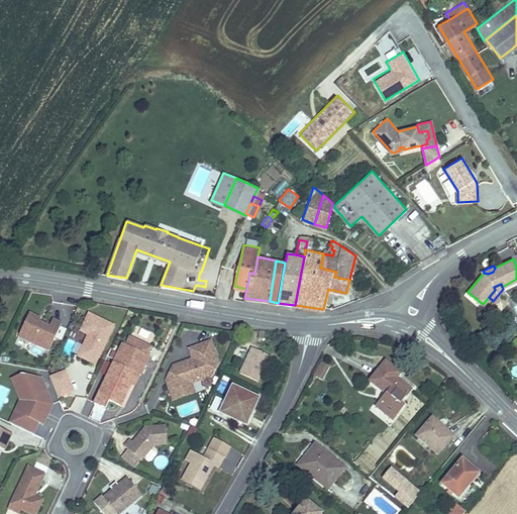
[(41,313),(29,308),(17,333),(46,347),(62,318),(52,314),(48,321),(39,317),(41,313)]
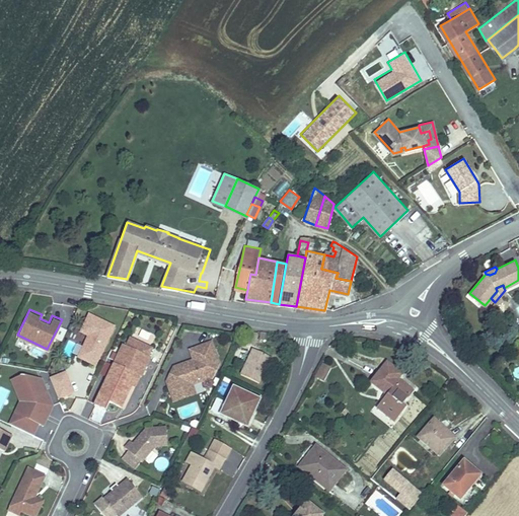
[(79,354),(95,362),(114,324),(89,312),(82,328),(89,333),(79,354)]
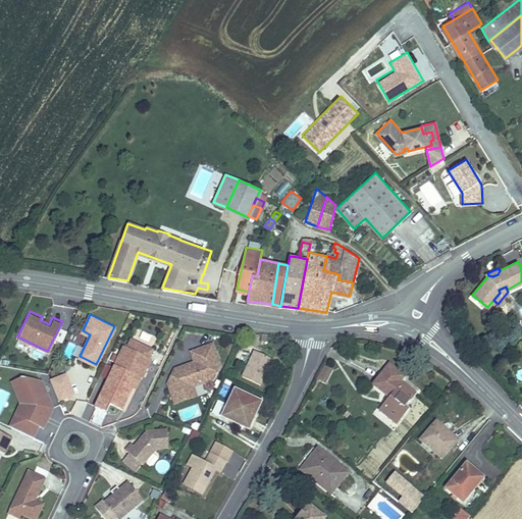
[(513,332),(521,329),(516,319),(510,322),(510,326),(513,332)]
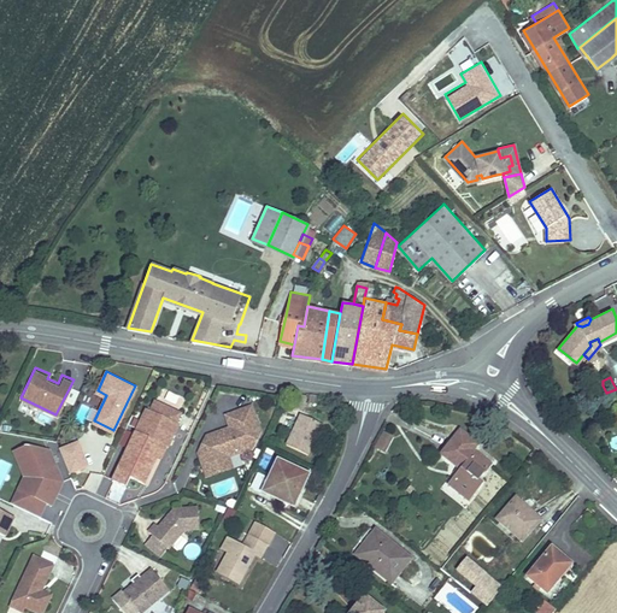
[(151,408),(147,406),(112,478),(125,484),(130,475),(145,481),(157,454),(160,448),(164,451),(166,444),(168,444),(178,422),(176,420),(181,411),(156,399),(151,408)]
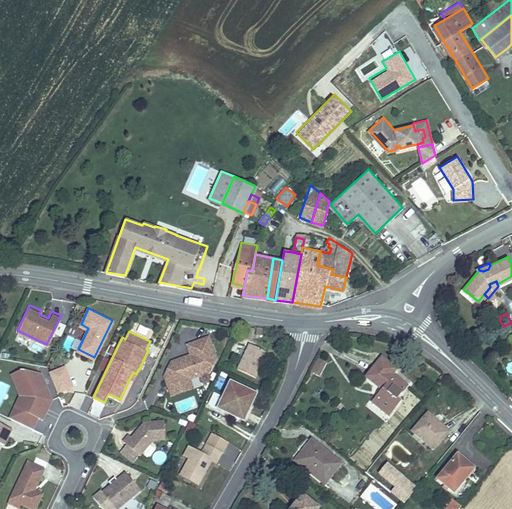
[(209,370),(216,356),(209,335),(188,343),(192,353),(172,360),(166,374),(171,389),(181,386),(179,380),(190,377),(209,370)]
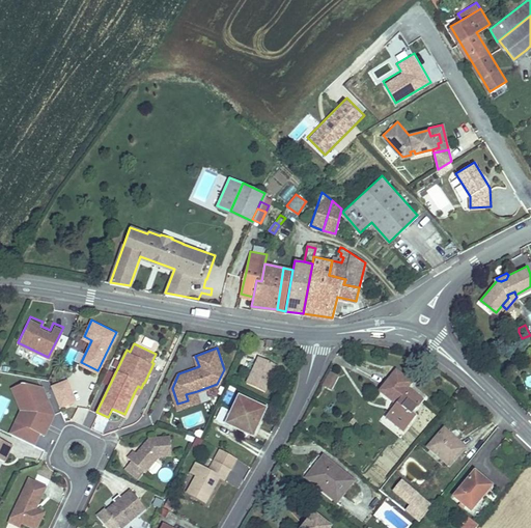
[(33,352),(30,359),(44,365),(46,360),(40,358),(42,356),(33,352)]
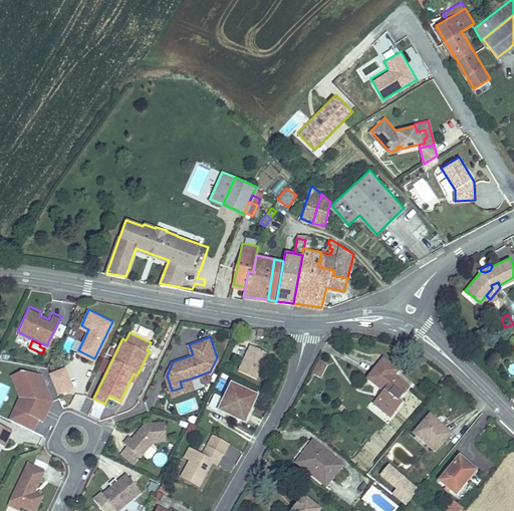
[(269,350),(249,341),(238,367),(257,375),(269,350)]
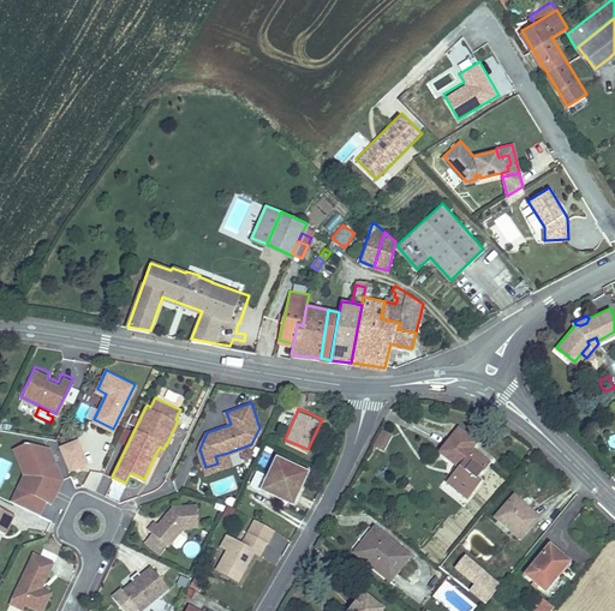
[(489,460),(473,448),(472,450),(470,448),(471,445),(476,439),(458,426),(440,449),(459,465),(447,479),(467,496),(482,478),(477,475),(489,460)]
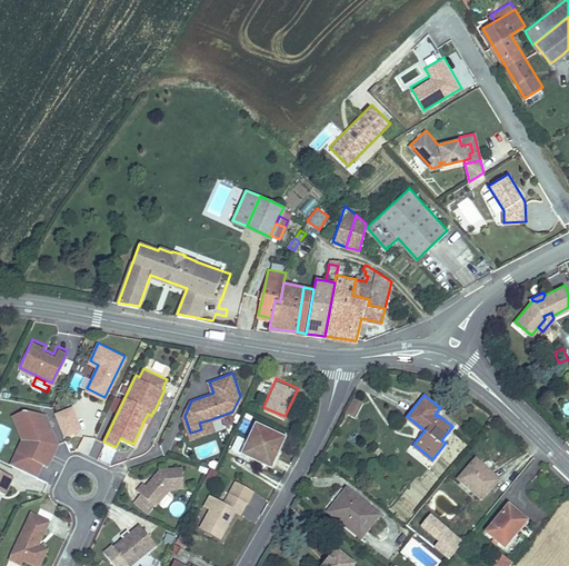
[(361,401),(353,397),(347,410),(355,414),(361,401)]
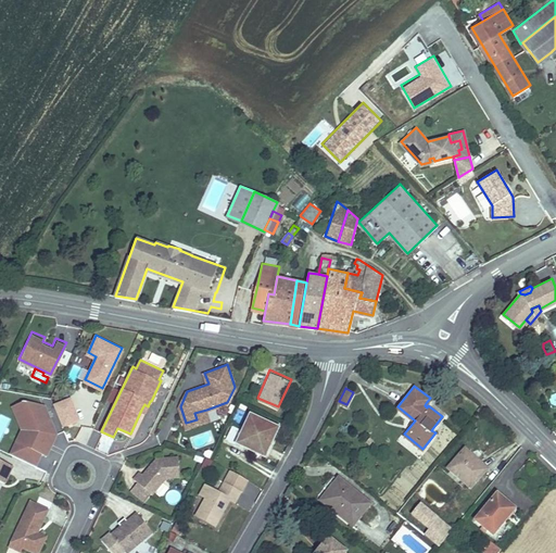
[(54,403),(62,424),(78,417),(71,397),(54,403)]
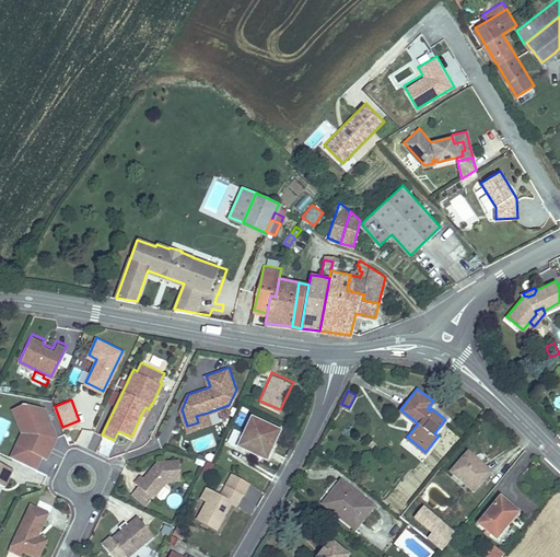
[(23,403),(13,407),(16,415),(21,413),(28,432),(26,432),(27,434),(30,440),(32,441),(28,448),(18,443),(11,455),(36,467),(42,455),(44,455),(49,443),(53,445),(57,436),(45,407),(23,403)]
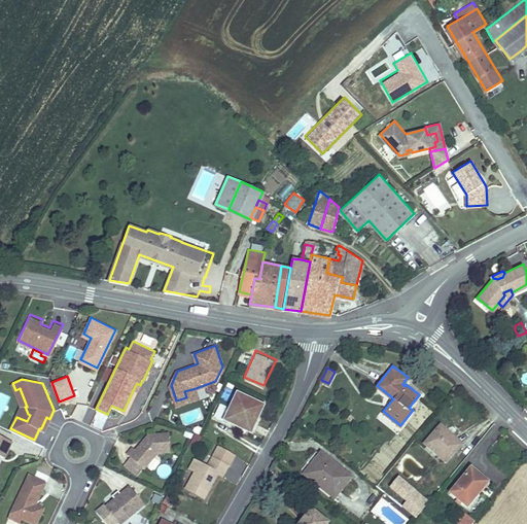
[(20,388),(15,390),(22,406),(16,417),(27,421),(30,415),(28,414),(26,409),(25,407),(27,407),(20,388)]
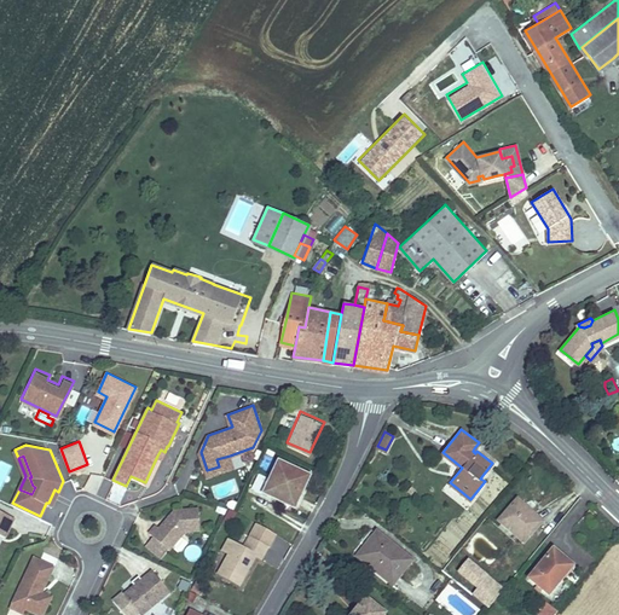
[(217,459),(219,466),(207,470),(208,476),(233,468),(230,456),(217,459)]
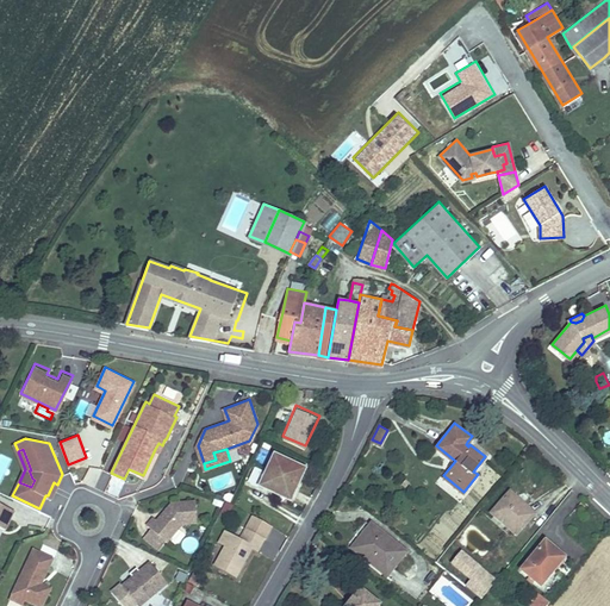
[(306,467),(274,453),(266,470),(255,466),(249,479),(272,491),(274,486),(293,494),(306,467)]
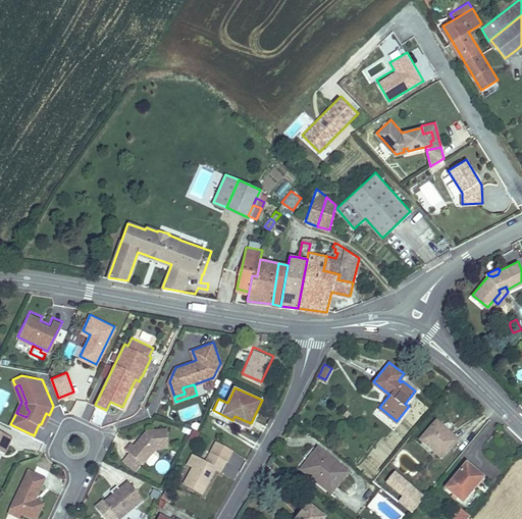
[(74,412),(89,418),(96,403),(81,397),(74,412)]
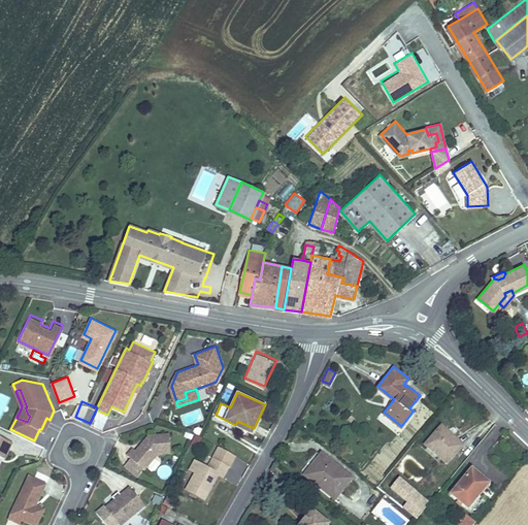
[(252,432),(254,428),(237,421),(235,425),(252,432)]
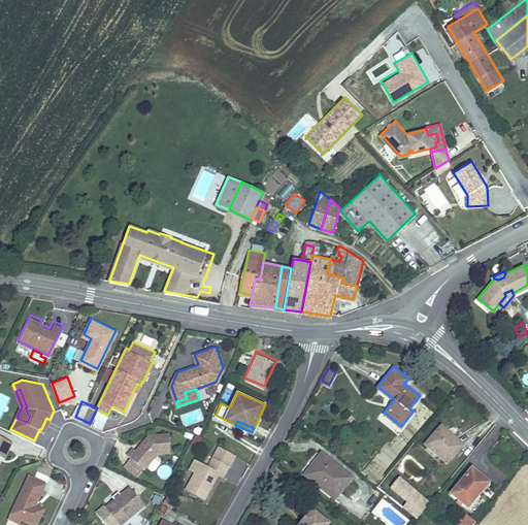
[(447,460),(460,446),(448,434),(450,432),(441,424),(426,443),(447,460)]
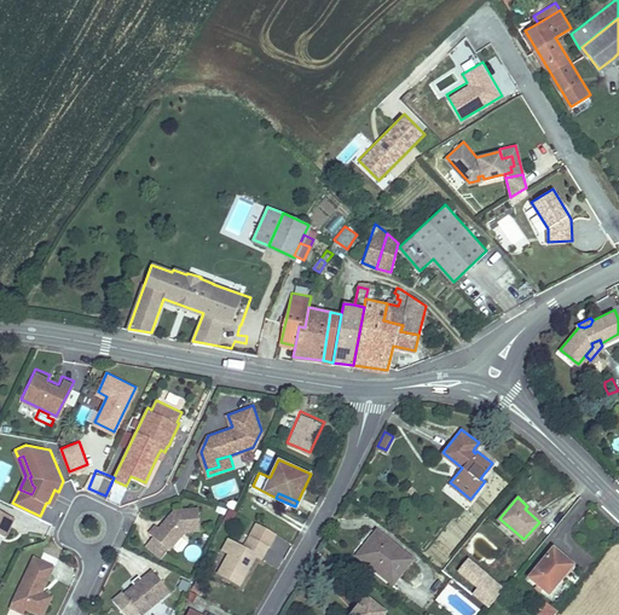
[(185,529),(201,528),(198,506),(174,508),(175,511),(171,516),(169,515),(160,526),(156,523),(150,531),(169,547),(185,529)]
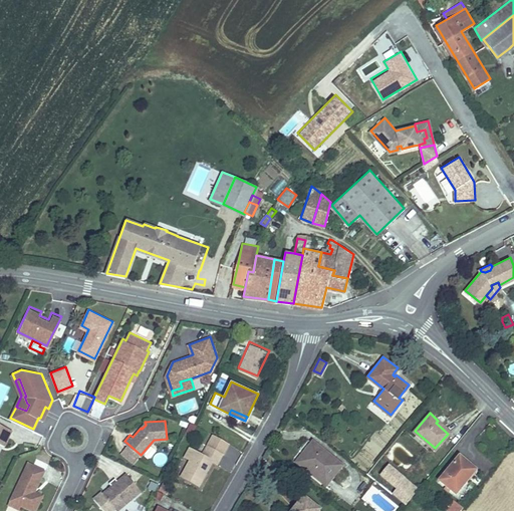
[(451,431),(438,421),(436,423),(448,434),(451,431)]
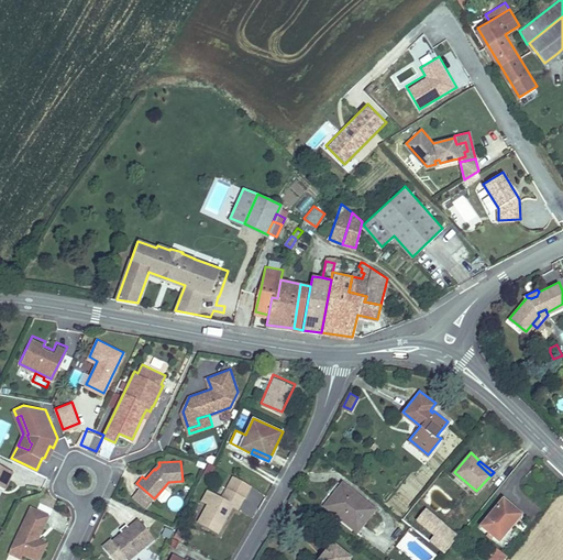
[(0,484),(6,486),(13,469),(0,462),(0,484)]
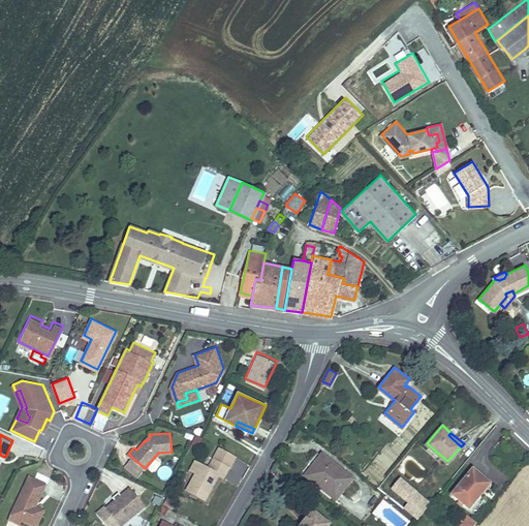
[(322,454),(307,473),(335,496),(350,476),(322,454)]
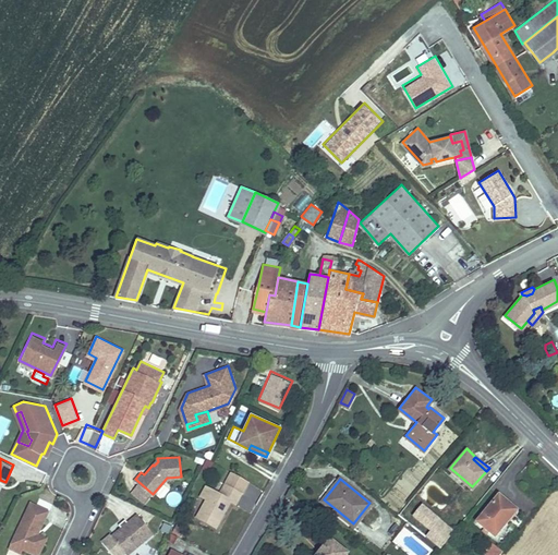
[(243,491),(225,481),(219,490),(206,482),(198,494),(205,496),(194,515),(216,527),(230,499),(235,502),(243,491)]
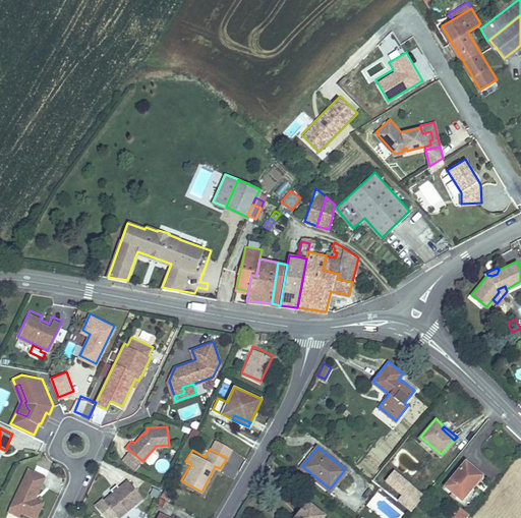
[(465,461),(463,463),(470,469),(473,467),(465,461)]
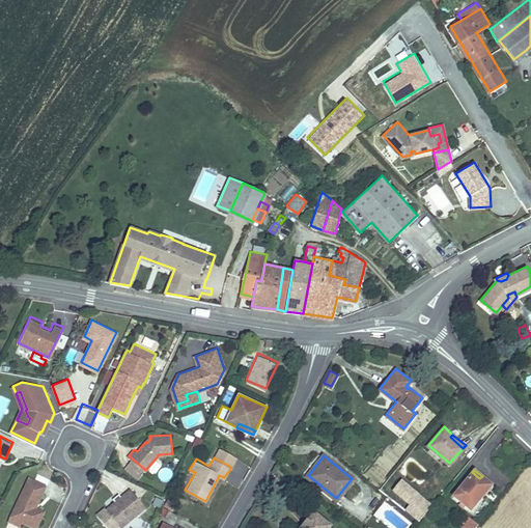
[(491,483),(482,476),(479,478),(472,472),(453,495),(470,508),(491,483)]
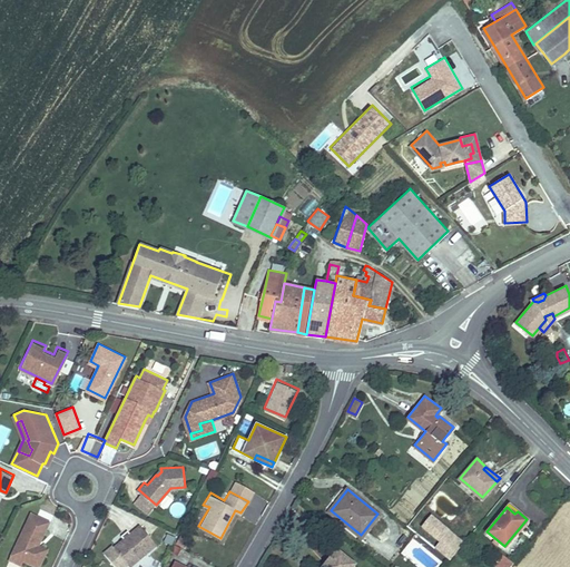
[(50,520),(31,511),(12,553),(23,558),(39,566),(47,548),(37,543),(39,537),(41,538),(50,520)]
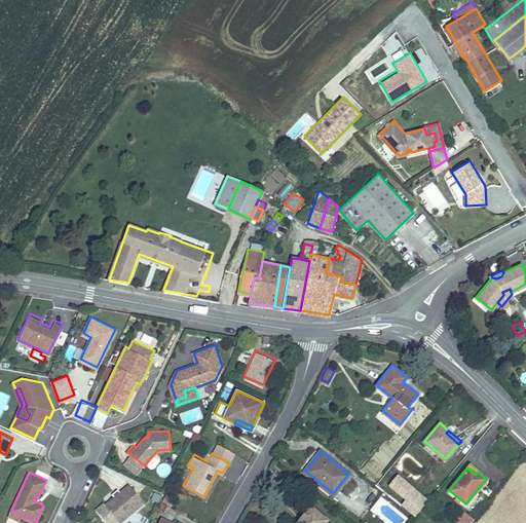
[(397,472),(384,487),(416,513),(428,498),(397,472)]
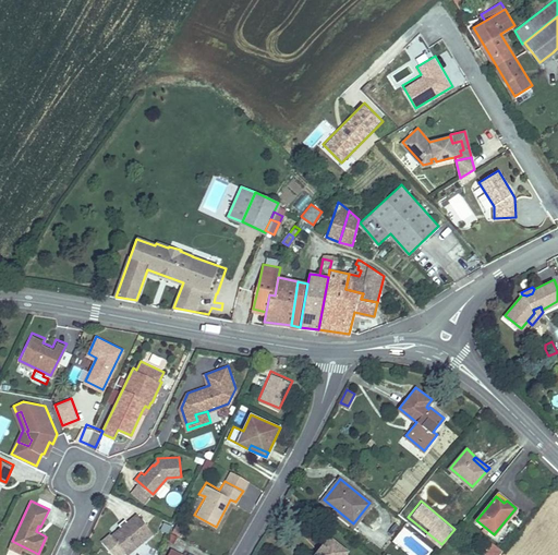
[(154,531),(137,513),(111,534),(128,553),(154,531)]
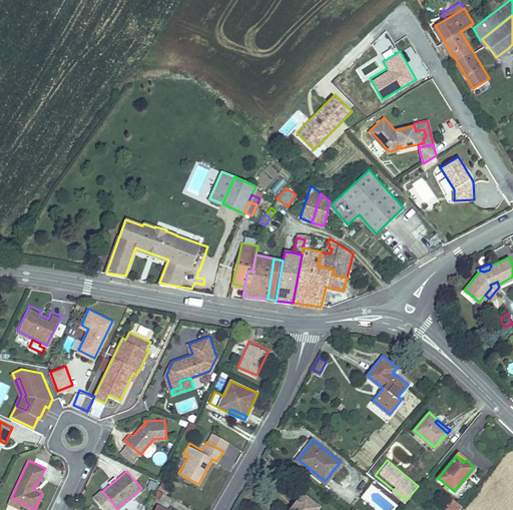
[(322,503),(303,489),(286,509),(287,509),(317,509),(322,503)]
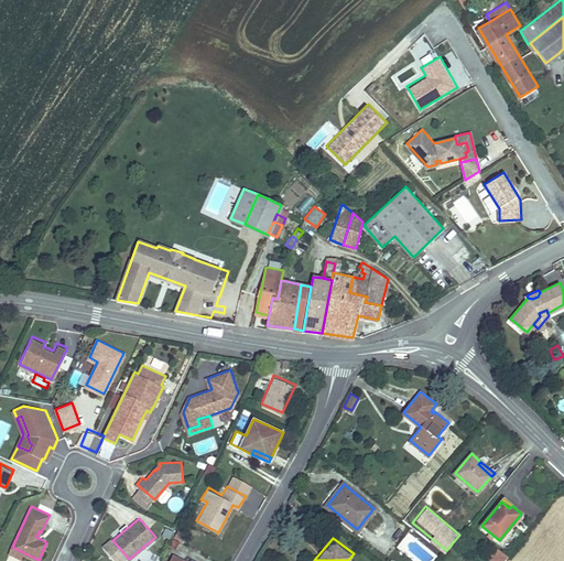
[(23,552),(12,547),(10,551),(21,557),(23,552)]
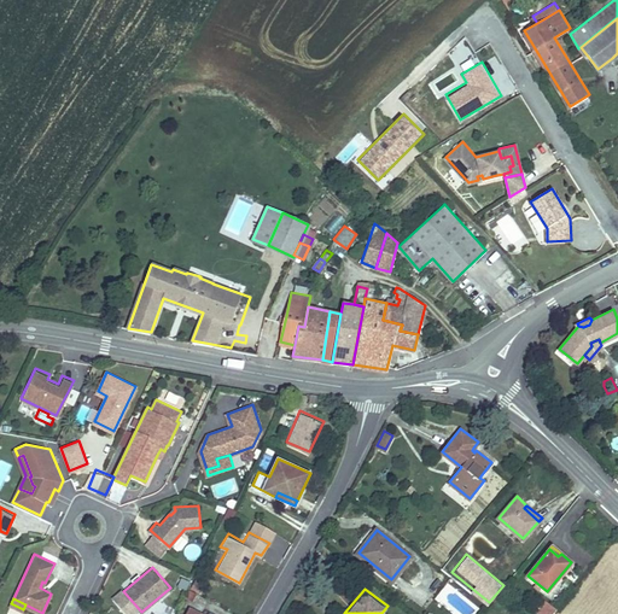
[(551,613),(557,607),(548,600),(537,612),(540,613),(551,613)]
